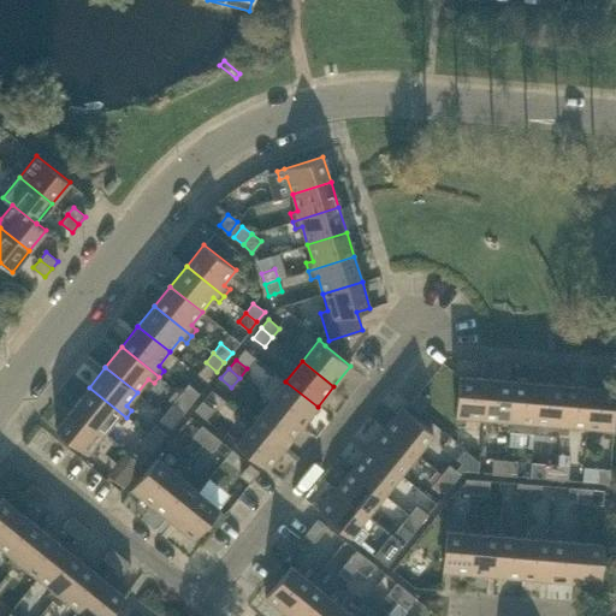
[(483,419),(486,378),(458,375),(455,416),(456,416),(456,424),(465,425),(465,418),(483,419)]
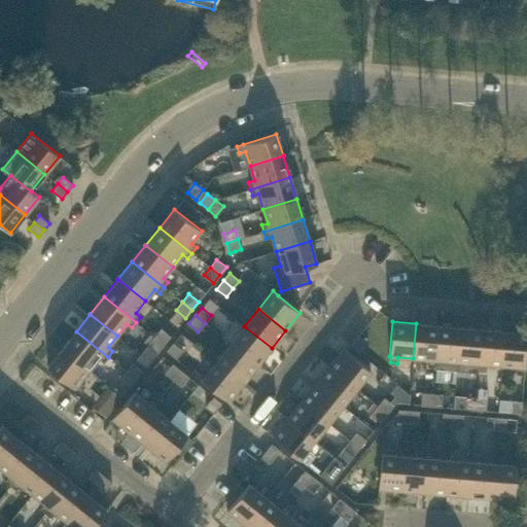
[(434,366),(437,325),(416,323),(413,358),(428,359),(427,365),(434,366)]
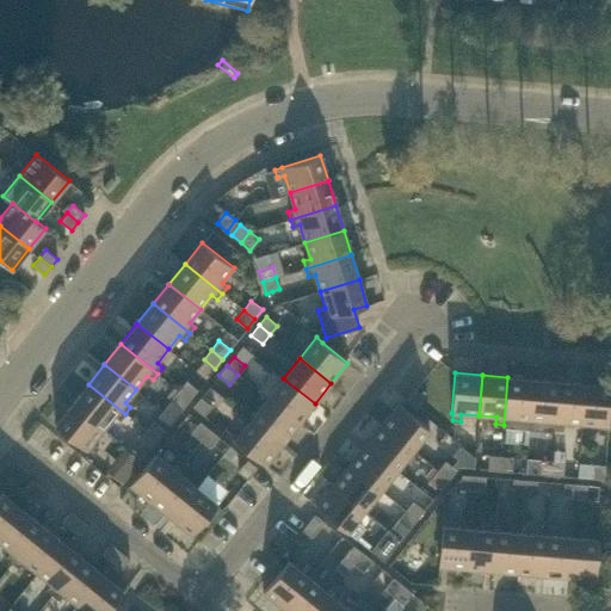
[(530,420),(534,380),(507,377),(504,425),(512,426),(512,418),(530,420)]
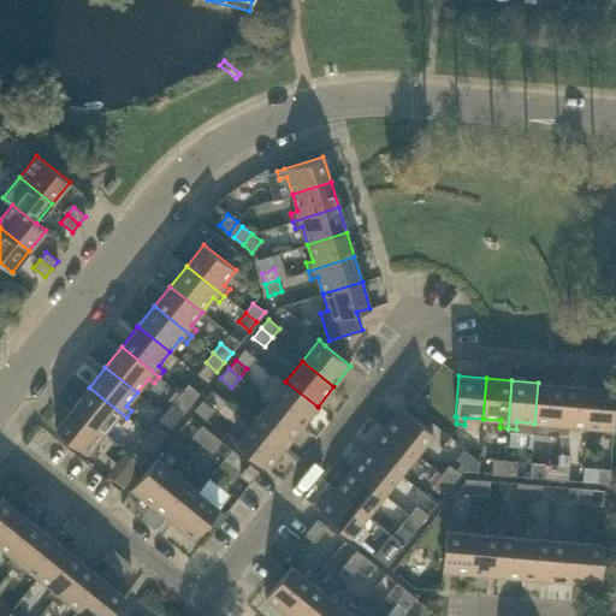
[(301,427),(318,407),(285,381),(270,402),(301,427)]
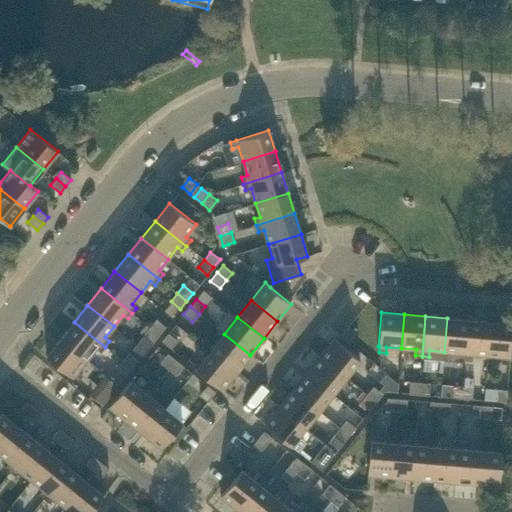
[(465,360),(468,320),(447,318),(444,352),(459,353),(458,359),(465,360)]
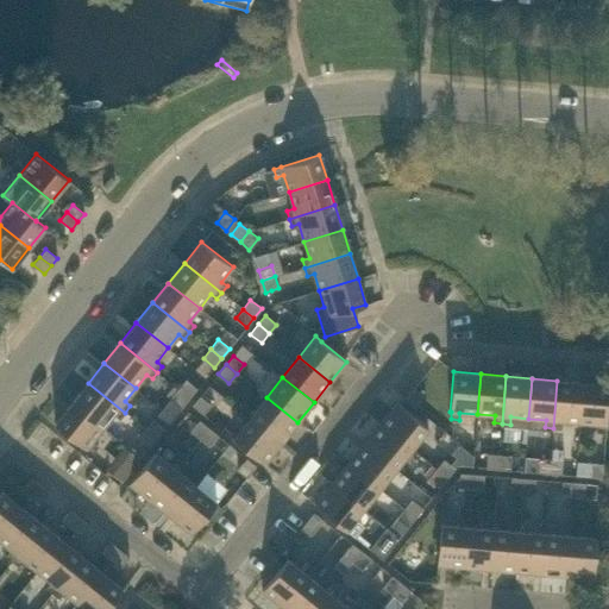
[(189,399),(196,389),(186,380),(179,389),(189,399)]
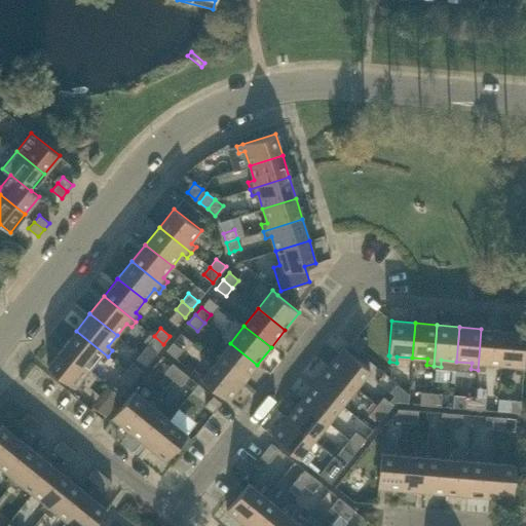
[(500,365),(503,331),(481,329),(478,370),(485,370),(485,364),(500,365)]
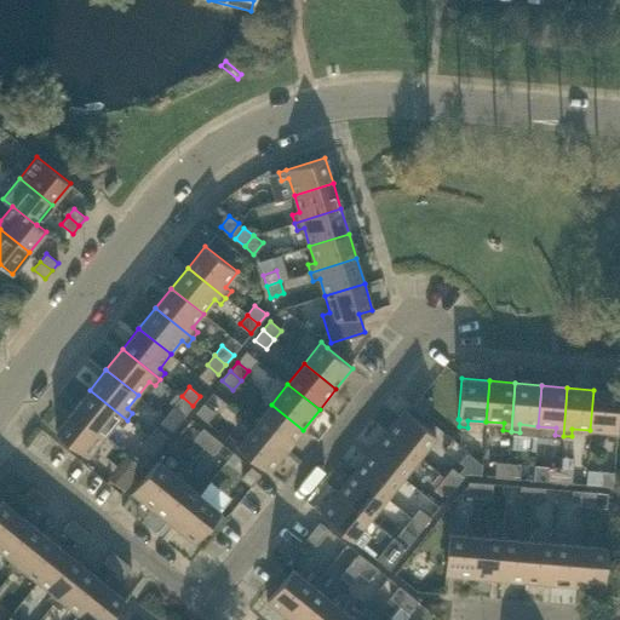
[(122,426),(127,420),(90,390),(73,411),(105,436),(116,422),(122,426)]
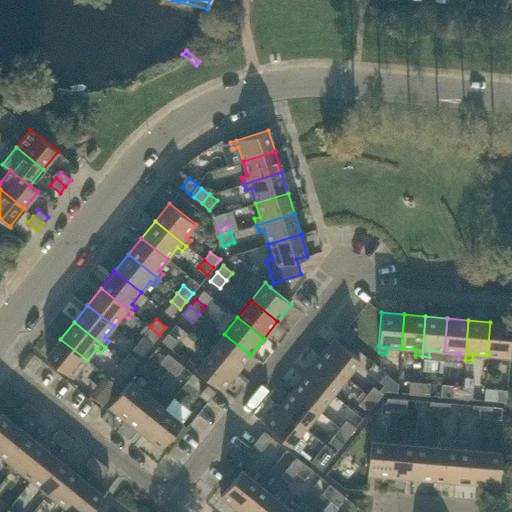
[(510,357),(511,328),(511,323),(490,322),(487,355),(502,356),(501,363),(508,363),(509,357),(510,357)]
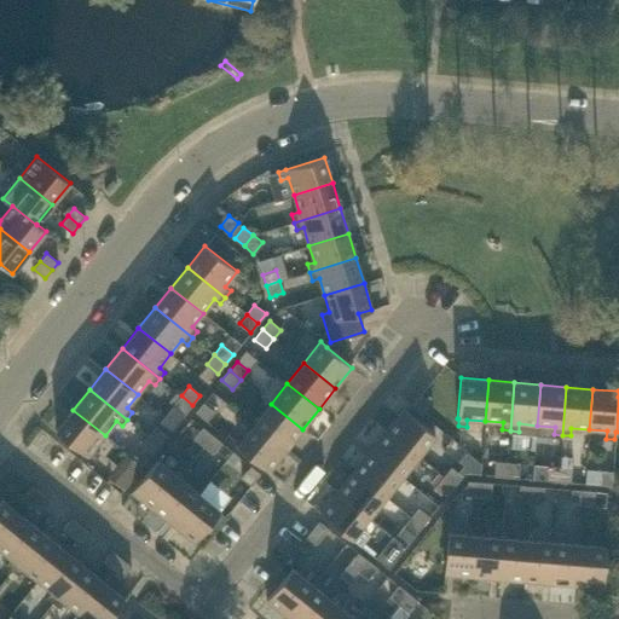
[(421,414),(431,403),(421,394),(411,406),(421,414)]
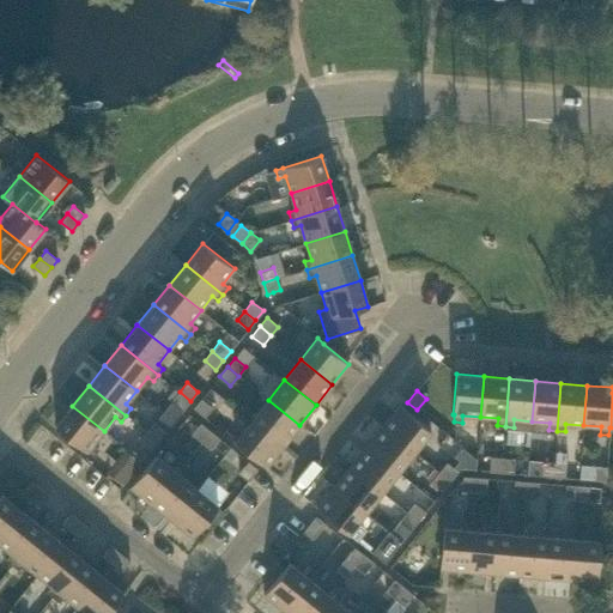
[(183,410),(190,401),(180,392),(171,401),(183,410)]
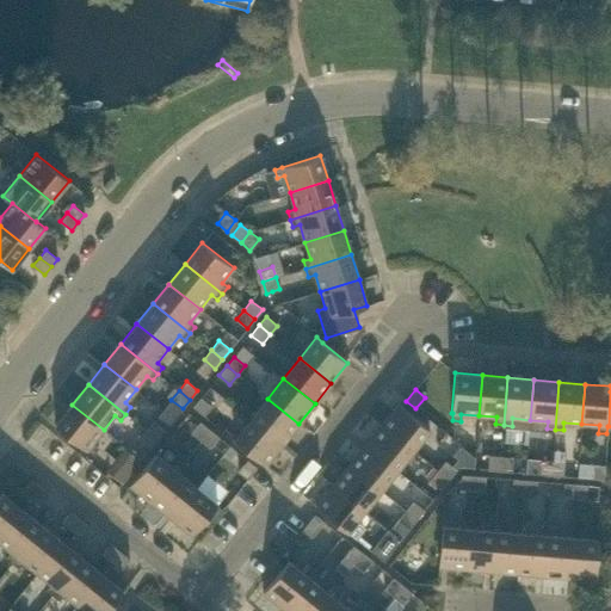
[(193,407),(204,415),(213,406),(201,397),(193,407)]
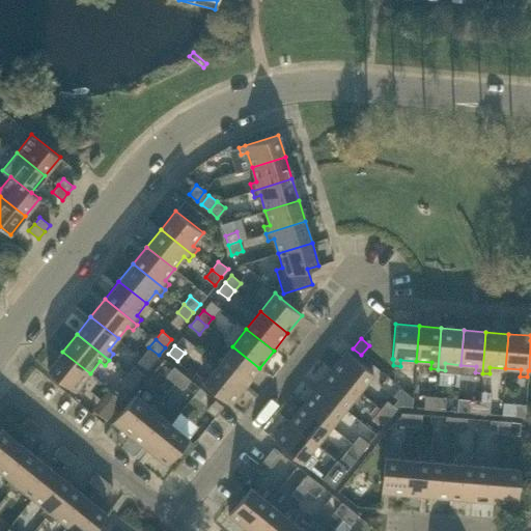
[(245,386),(259,368),(232,346),(218,363),(245,386)]
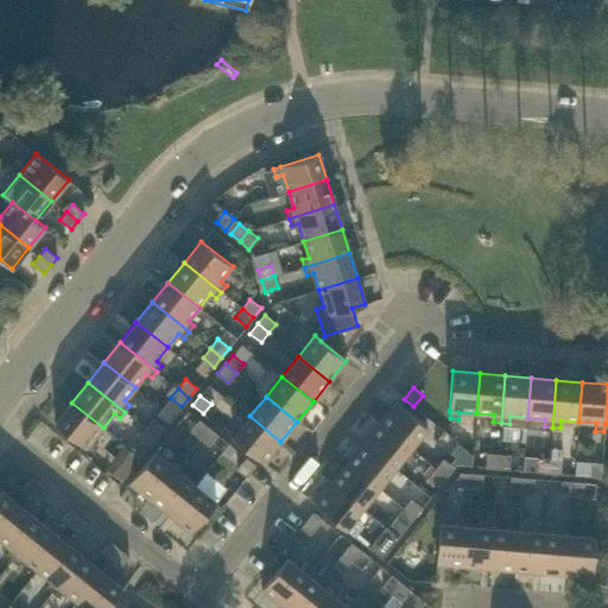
[(428,426),(410,412),(397,401),(379,423),(411,448),(428,426)]
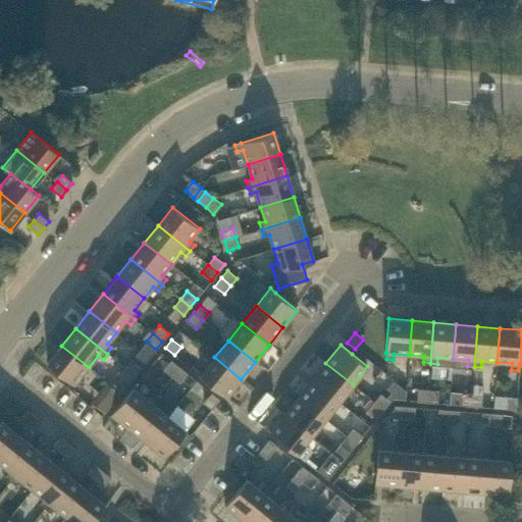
[(79,378),(89,367),(61,346),(47,363),(73,384),(74,384),(80,388),(84,382),(79,378)]
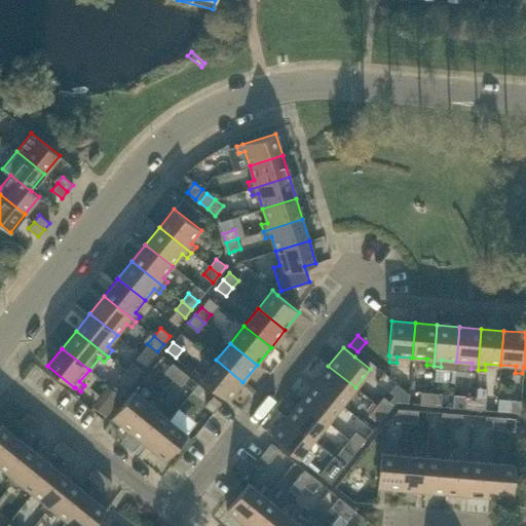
[(228,400),(242,382),(216,360),(201,378),(228,400)]
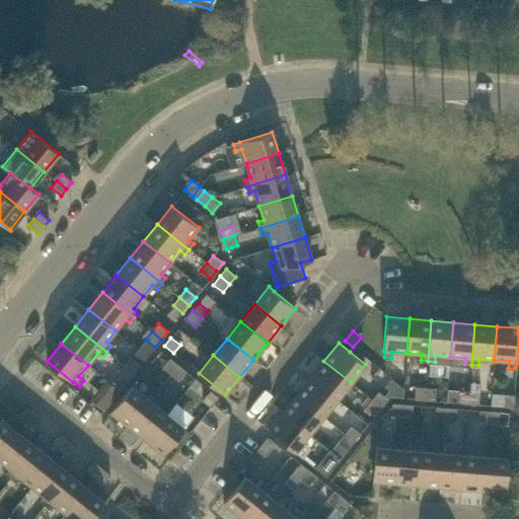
[(134,373),(140,365),(131,358),(124,366),(134,373)]
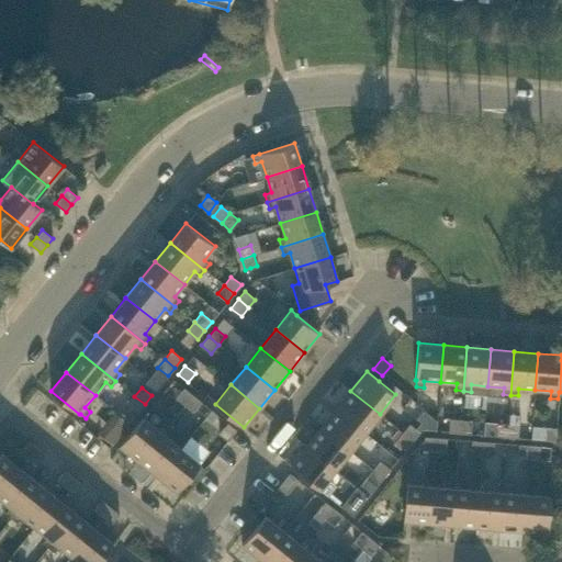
[(184,405),(192,395),(183,388),(176,397),(184,405)]
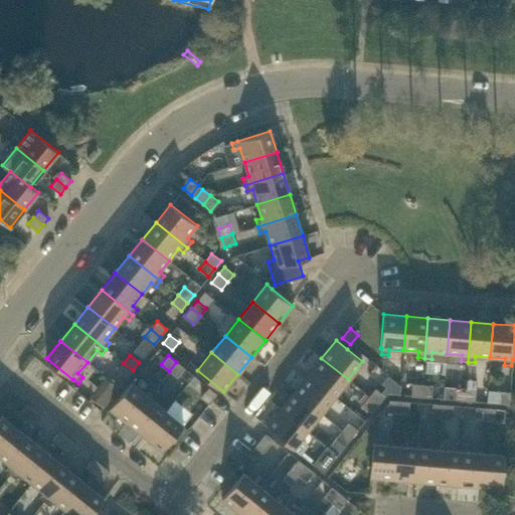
[(334,396),(348,379),(321,358),(308,374),(334,396)]
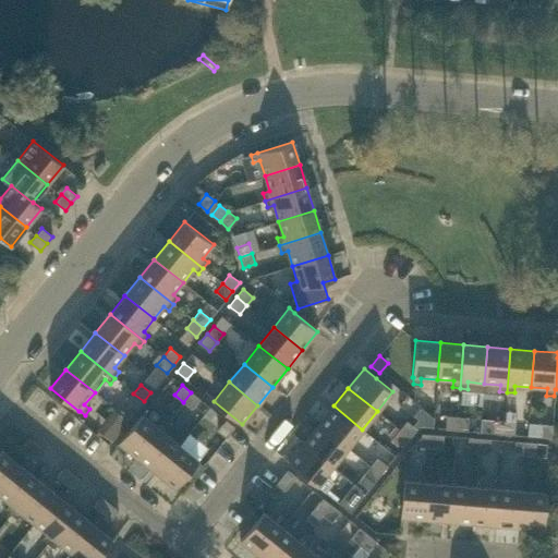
[(191,392),(183,402),(191,409),(199,399),(191,392)]
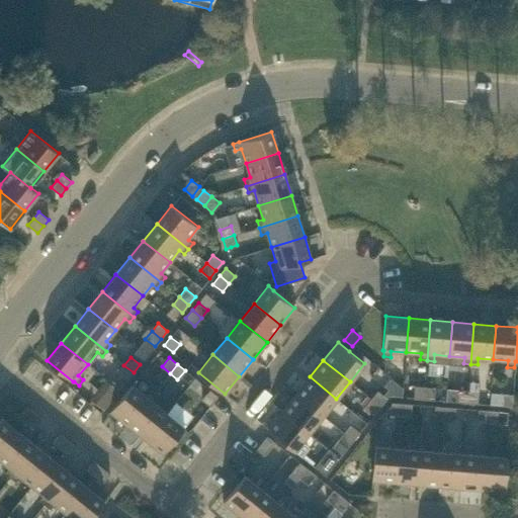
[(127,380),(134,372),(123,365),(117,372),(127,380)]
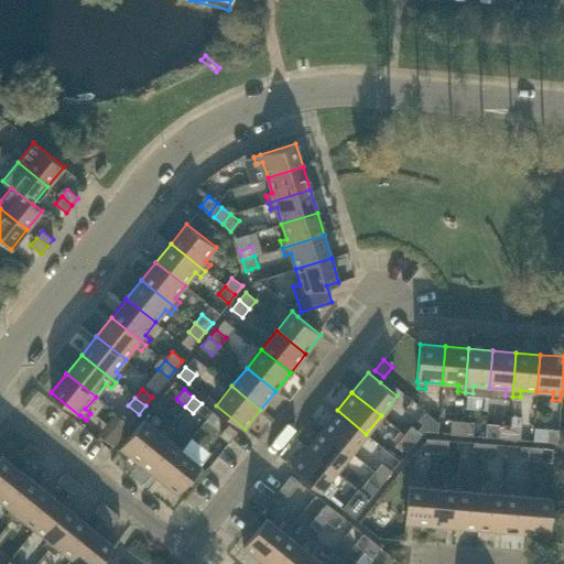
[(350,452),(366,434),(337,410),(322,429),(350,452)]
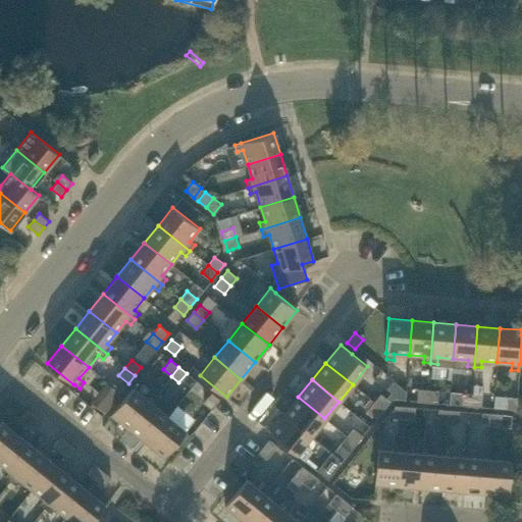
[(108,383),(100,394),(111,403),(119,393),(108,383)]
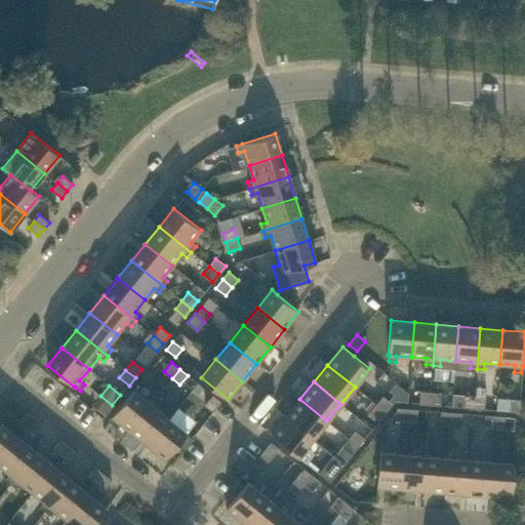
[(129,431),(152,404),(133,390),(112,416),(129,431)]
